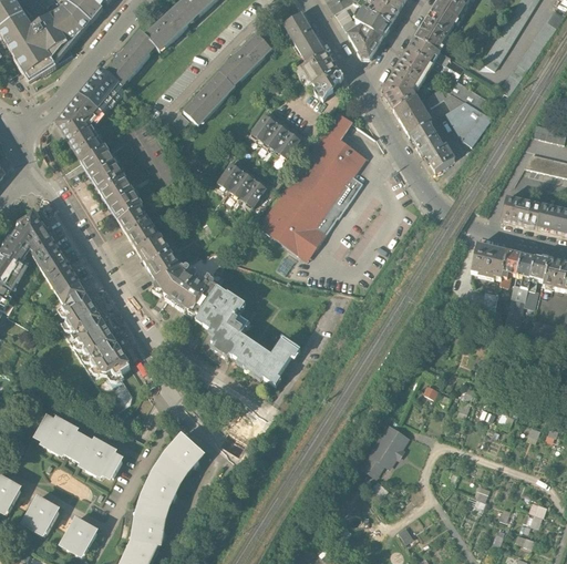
[(69,0),(62,9),(32,28),(14,1),(16,0),(0,0),(0,36),(1,38),(30,83),(32,82),(72,55),(68,49),(79,34),(81,32),(89,23),(90,23),(104,4),(107,3),(110,0),(69,0)]
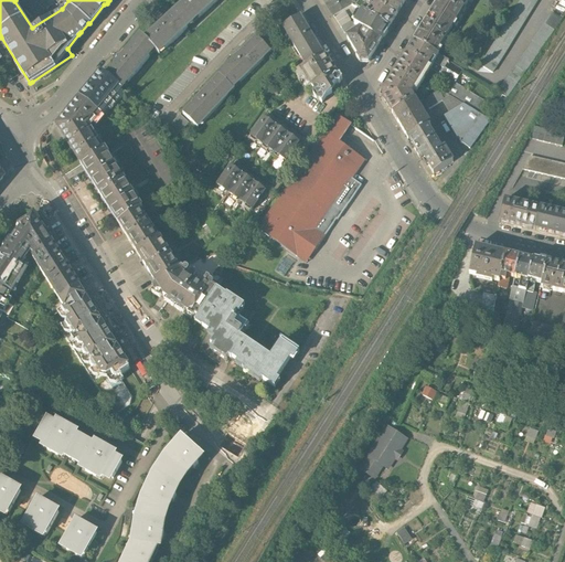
[(145,36),(155,48),(159,52),(215,0),(184,0),(161,21),(145,36)]
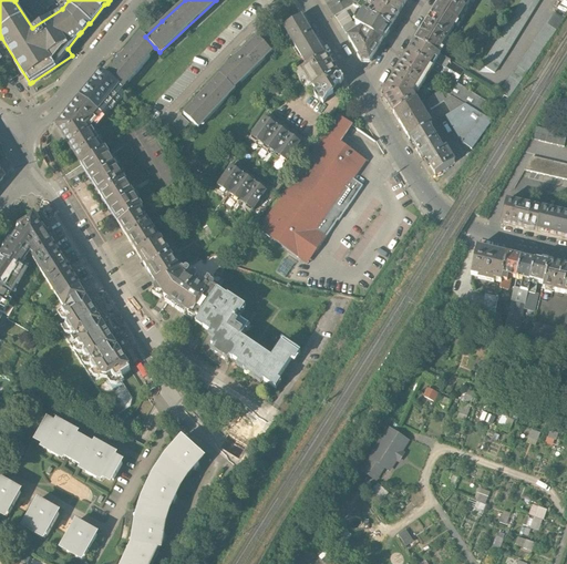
[(328,0),(330,3),(339,17),(350,10),(356,6),(352,0),(328,0)]
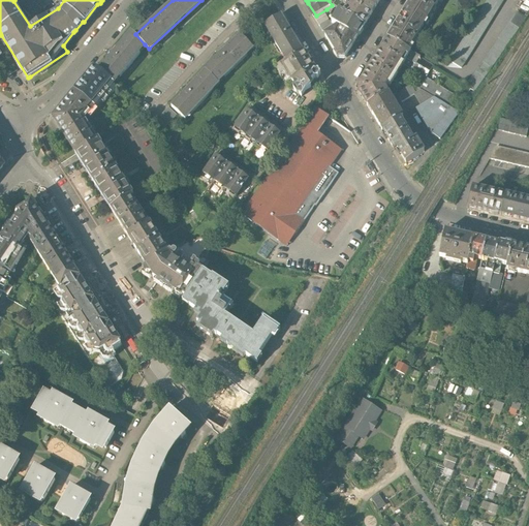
[(340,0),(337,6),(342,10),(367,26),(368,25),(374,14),(356,3),(353,8),(340,0)]
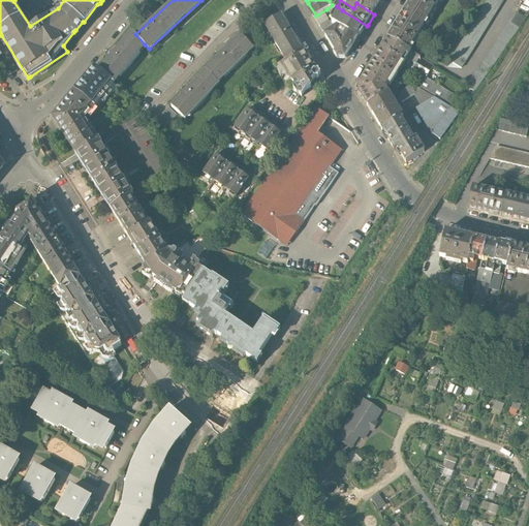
[(354,0),(356,3),(374,14),(376,12),(381,3),(376,0),(354,0)]
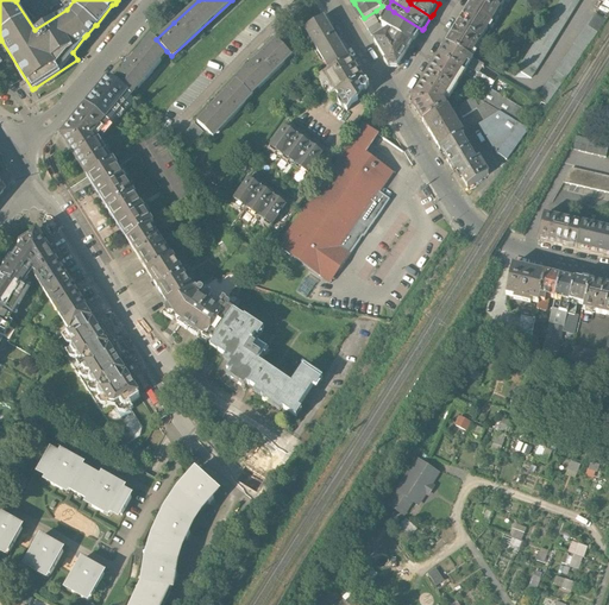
[(471,0),(469,5),(491,19),(502,0),(471,0)]
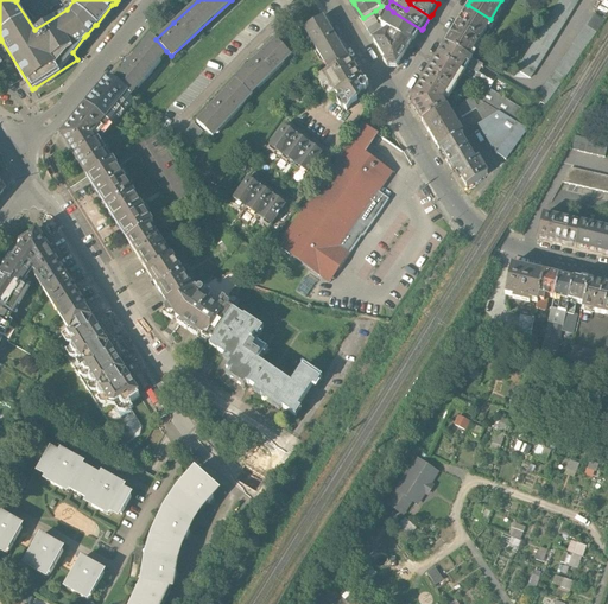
[(530,76),(576,0),(558,0),(553,8),(531,44),(517,68),(530,76)]
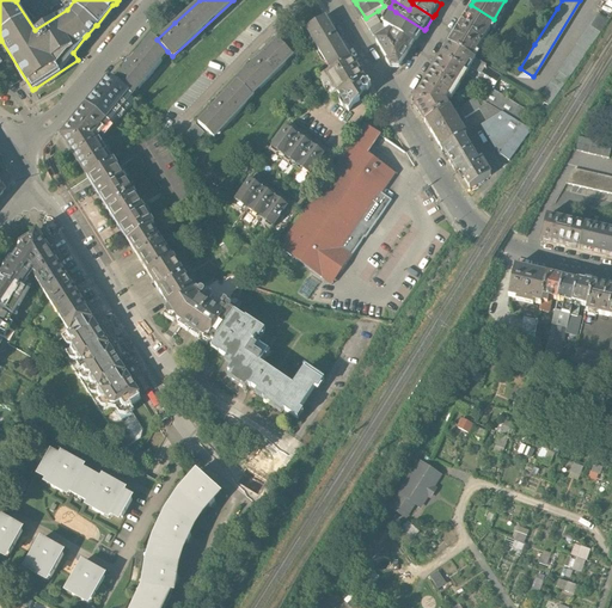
[(494,19),(471,5),(460,23),(448,41),(472,55),(494,19)]
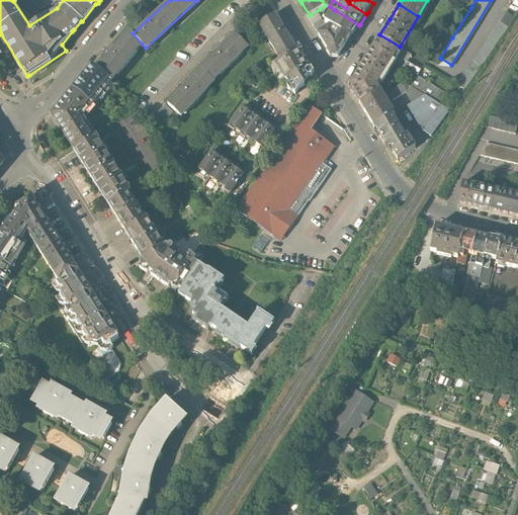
[(320,9),(310,15),(316,26),(326,20),(320,9)]
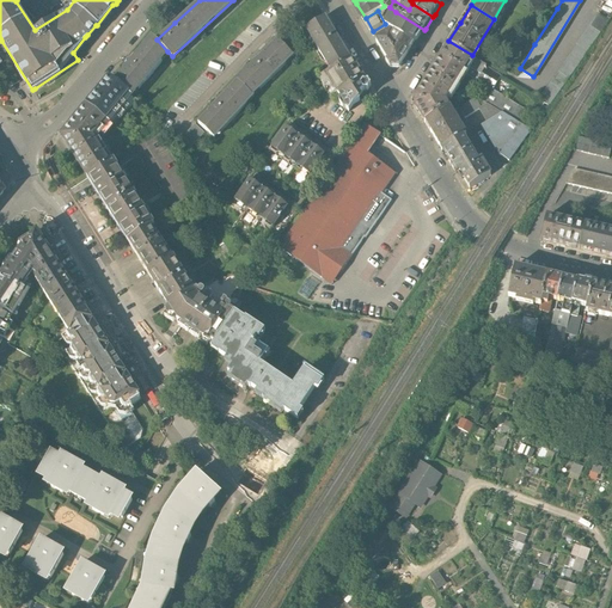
[(609,18),(598,11),(576,42),(577,42),(539,97),(549,103),(575,67),(600,30),(609,18)]
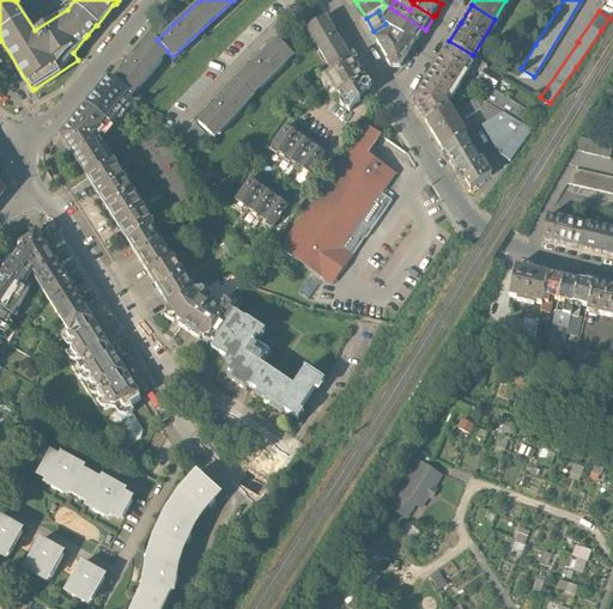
[(396,12),(389,25),(398,31),(418,43),(424,32),(425,30),(396,12)]
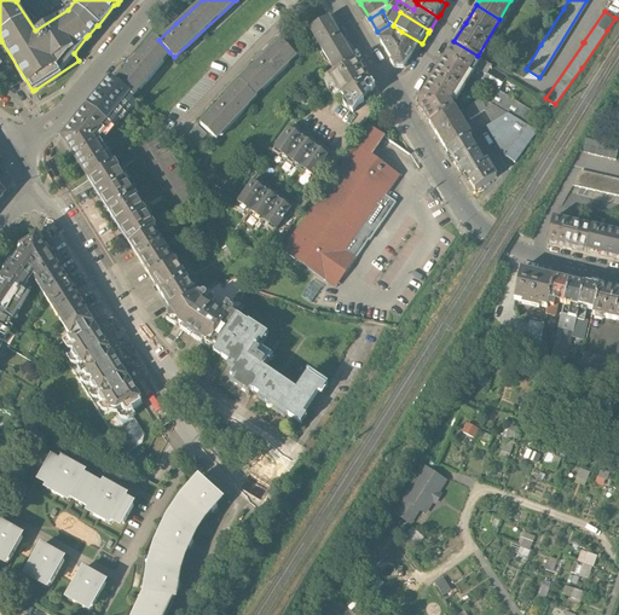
[(329,15),(310,27),(336,70),(354,58),(342,36),(329,15)]
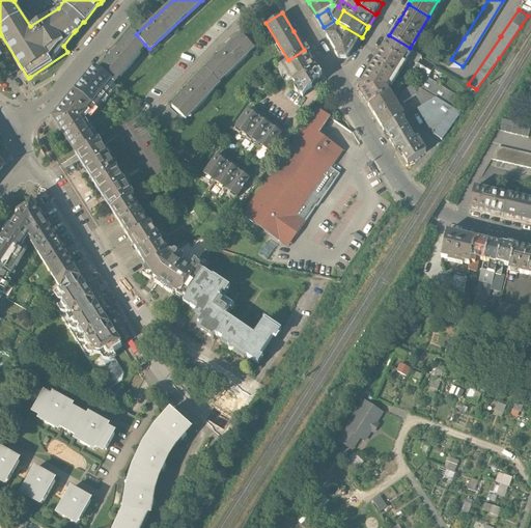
[(334,21),(324,27),(330,36),(344,27),(337,22),(334,21)]
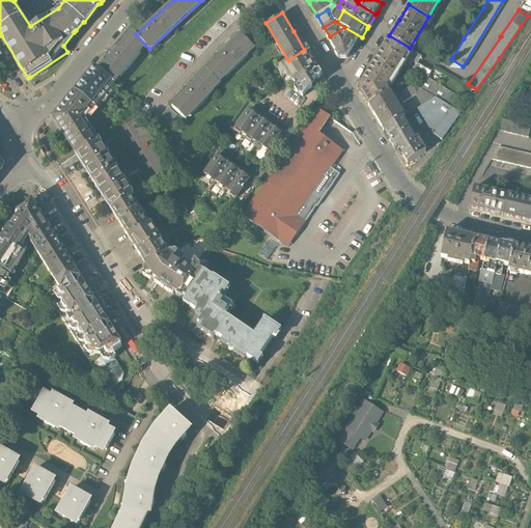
[(344,27),(330,36),(341,56),(350,57),(360,39),(362,37),(344,27)]
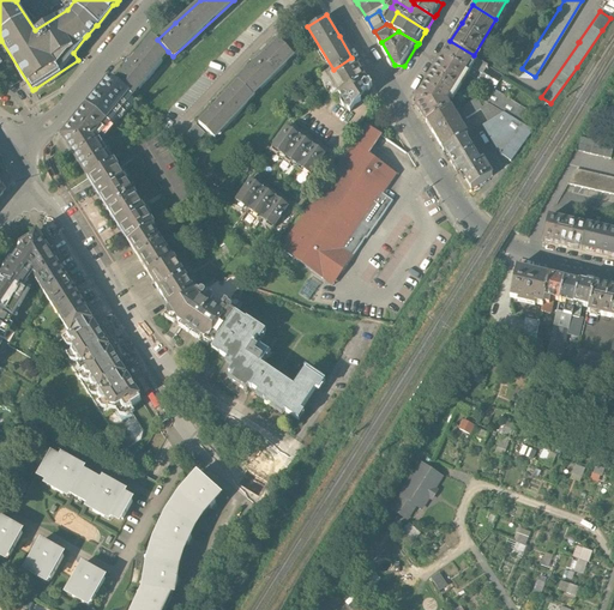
[(168,52),(157,40),(152,35),(133,59),(115,82),(132,95),(168,52)]
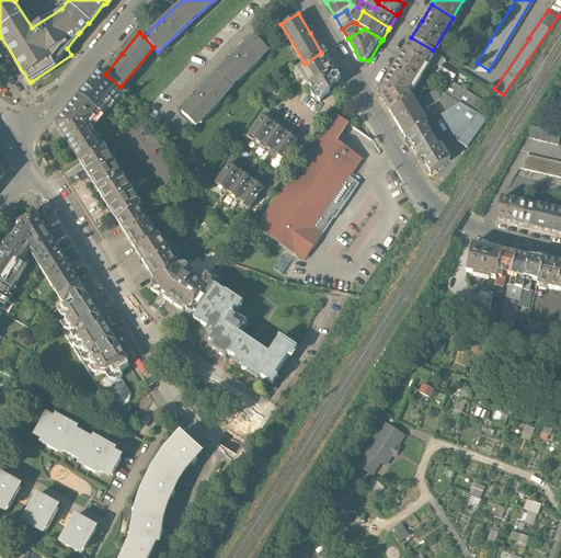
[(217,71),(217,72),(231,86),(268,49),(254,35),(235,54),(217,71)]
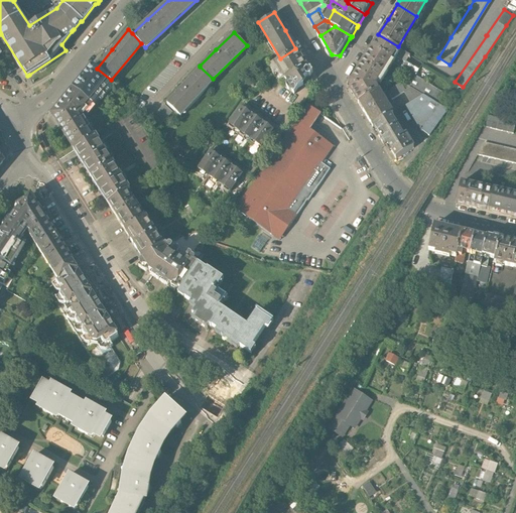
[(398,46),(378,34),(377,37),(372,46),(389,56),(392,51),(405,59),(402,65),(412,71),(415,73),(422,61),(398,46)]
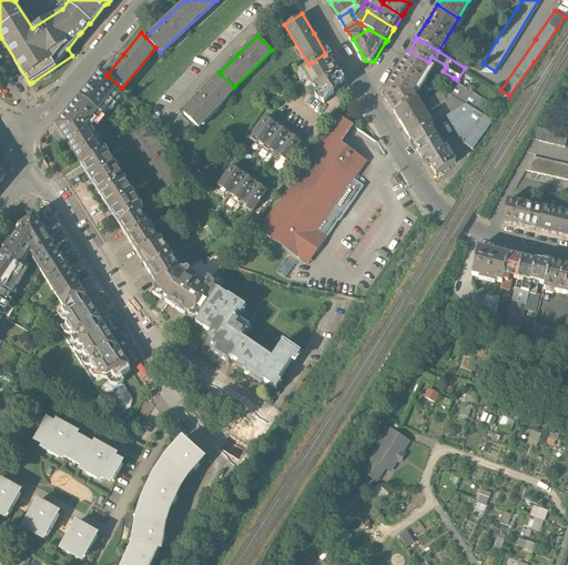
[(428,62),(409,51),(385,89),(385,92),(385,94),(394,110),(416,96),(413,91),(415,87),(418,89),(433,66),(428,62)]
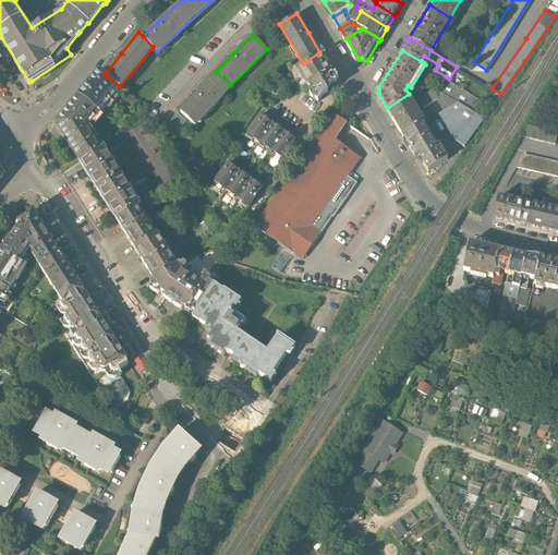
[(303,63),(294,68),(299,76),(302,74),(308,84),(331,70),(319,52),(303,63)]
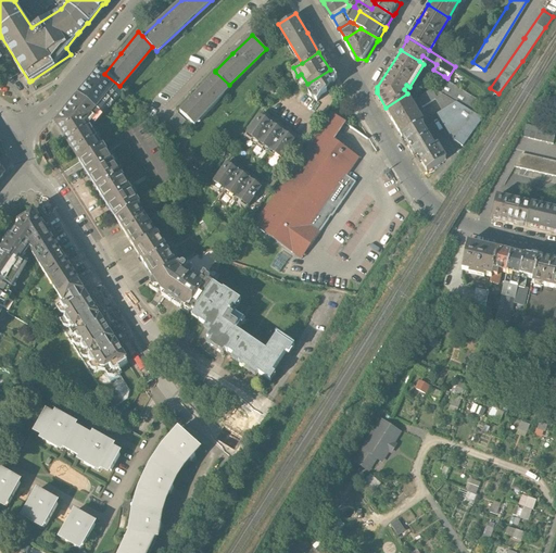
[(78,93),(100,110),(119,86),(104,74),(98,68),(89,80),(78,93)]
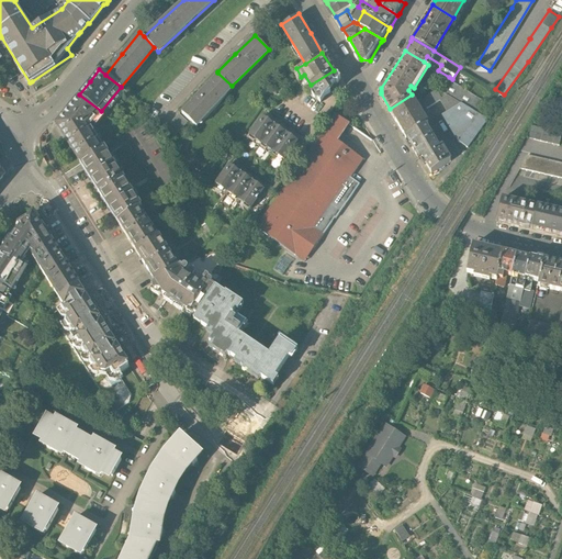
[(334,70),(311,85),(313,88),(311,90),(315,98),(318,98),(321,100),(325,93),(327,92),(330,90),(329,88),(334,81),(338,81),(340,78),(338,74),(335,74),(334,70)]
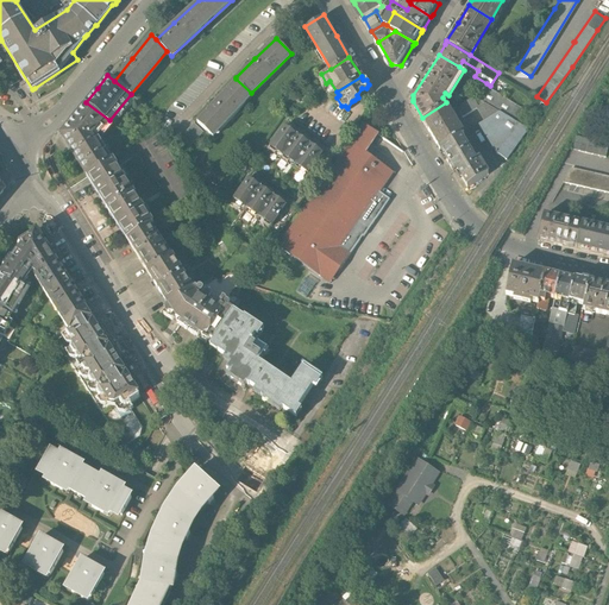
[(252,94),(251,93),(236,79),(217,100),(198,120),(213,134),(252,94)]
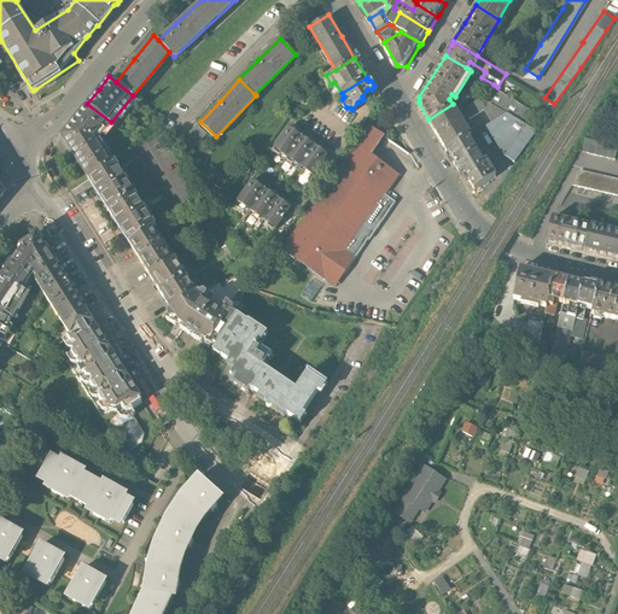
[(497,87),(494,85),(485,98),(493,101),(507,111),(532,127),(541,113),(497,87)]
